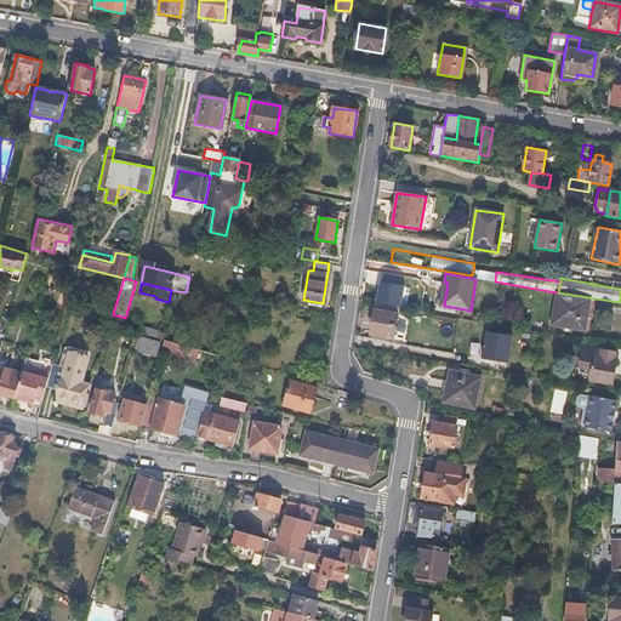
[(588,297),(558,292),(557,292),(551,324),(585,330),(587,319),(585,319),(588,297)]
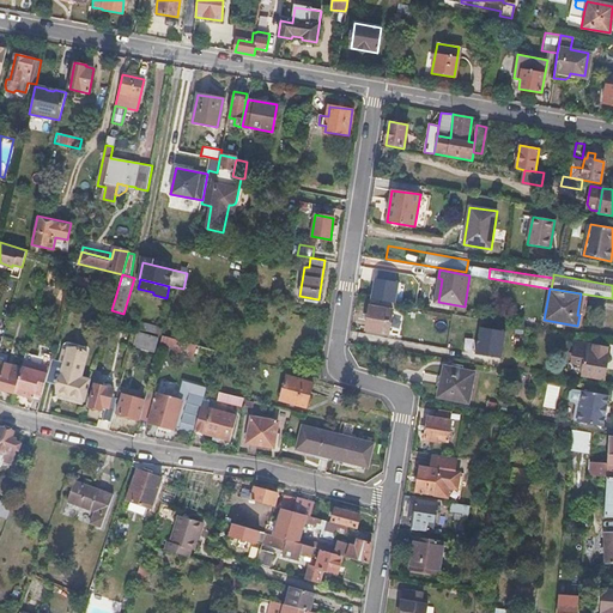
[(371,307),(366,331),(389,334),(393,311),(371,307)]
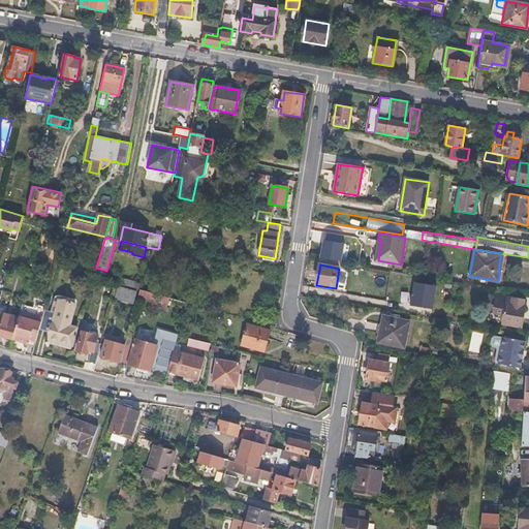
[(415,274),(400,271),(399,279),(413,281),(415,274)]
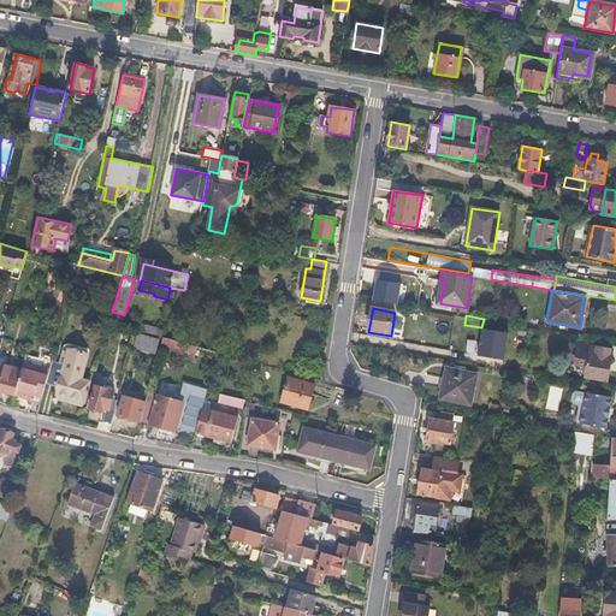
[(136,331),(164,338),(165,331),(138,324),(136,331)]
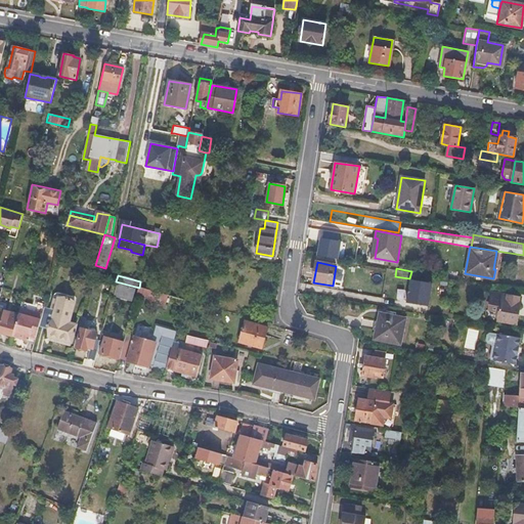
[(135,290),(118,285),(116,295),(133,300),(135,290)]
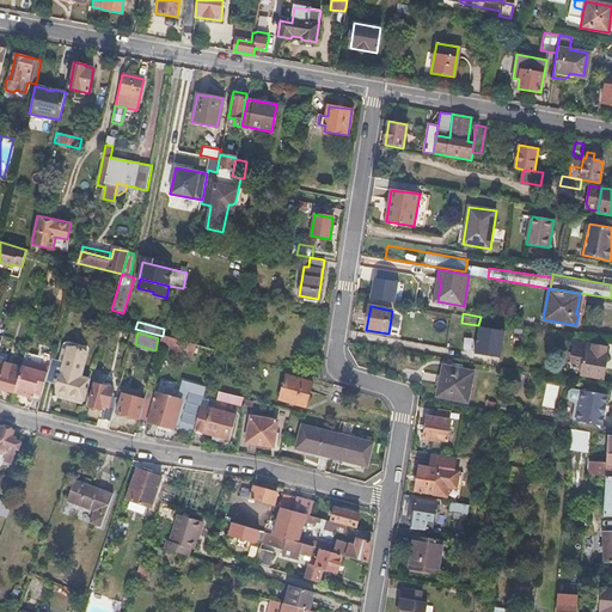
[(170,338),(163,336),(159,346),(167,348),(170,338)]
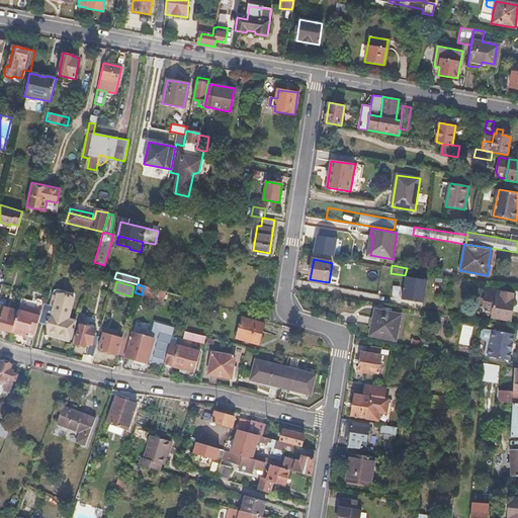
[(165,291),(144,286),(142,294),(163,300),(165,291)]
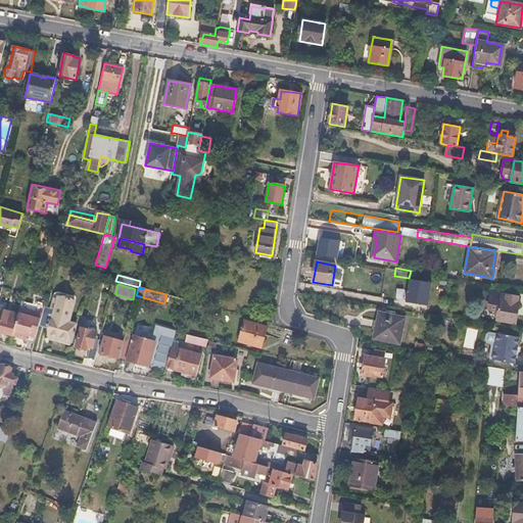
[(498,311),(497,320),(517,323),(521,296),(491,292),(489,310),(498,311)]
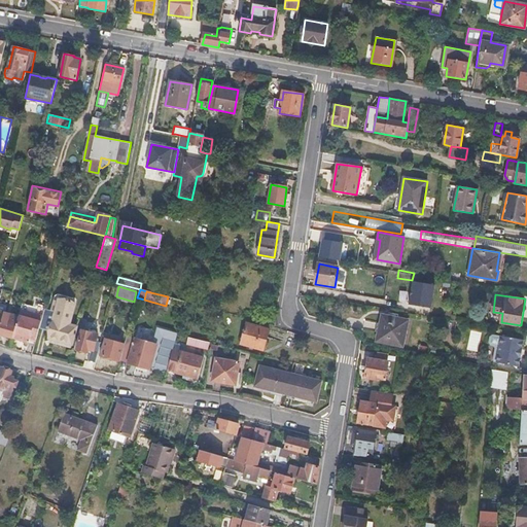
[(58,299),(54,313),(49,331),(54,332),(51,340),(72,345),(76,327),(68,324),(73,304),(58,299)]
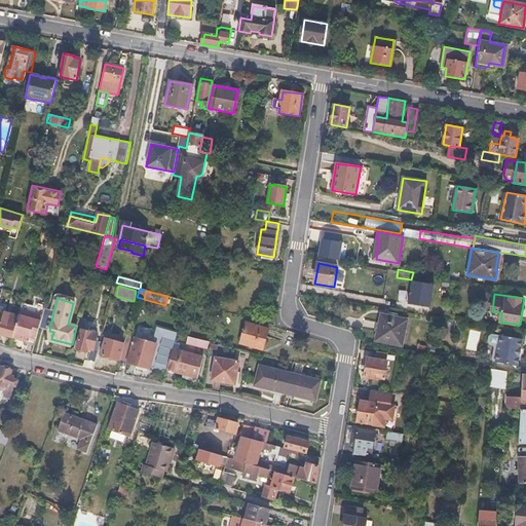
[(19,315),(12,337),(29,341),(30,337),(36,339),(39,328),(44,310),(45,306),(36,303),(35,307),(22,303),(19,315)]
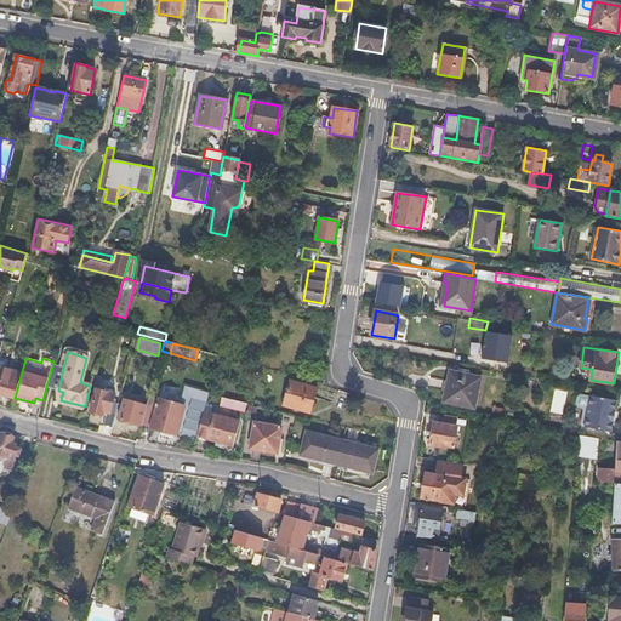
[(95,394),(96,388),(98,389),(102,376),(106,377),(108,366),(100,364),(91,393),(95,394)]
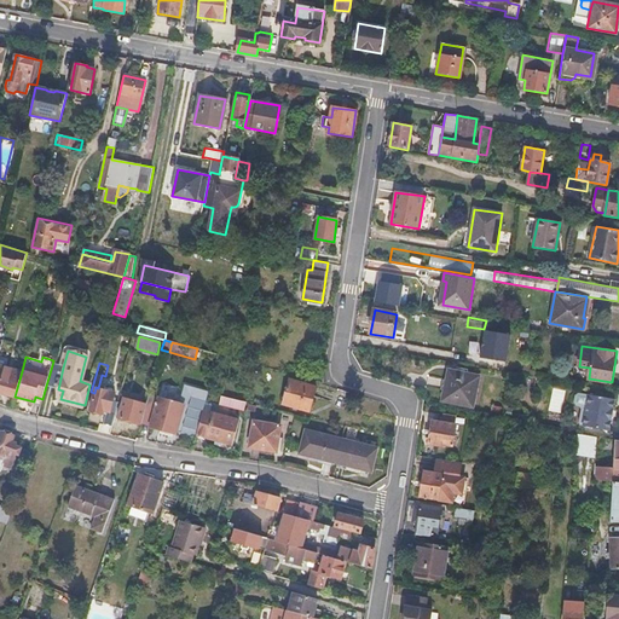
[(0,392),(15,397),(22,371),(0,364),(0,381),(1,382),(0,385),(0,392)]
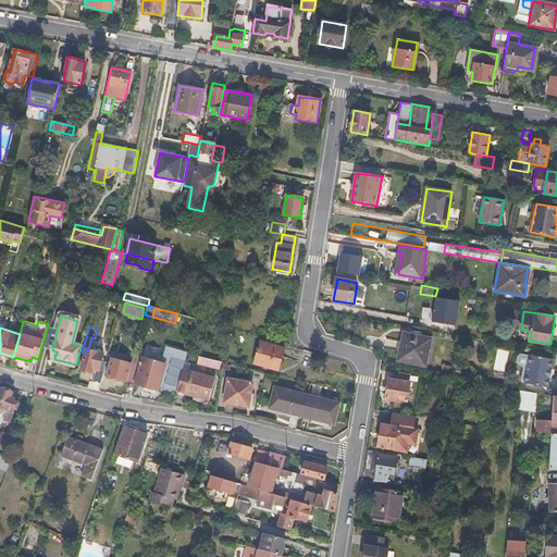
[(41,347),(52,350),(57,331),(47,329),(41,347)]
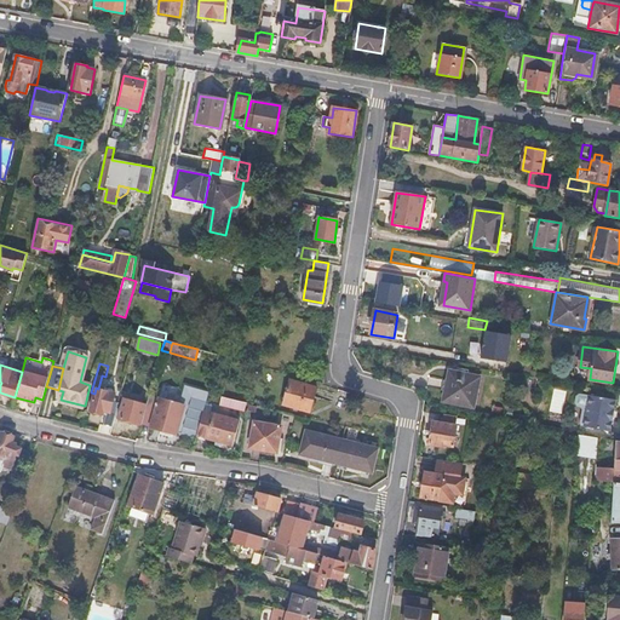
[(448,369),(443,401),(474,406),(478,375),(448,369)]
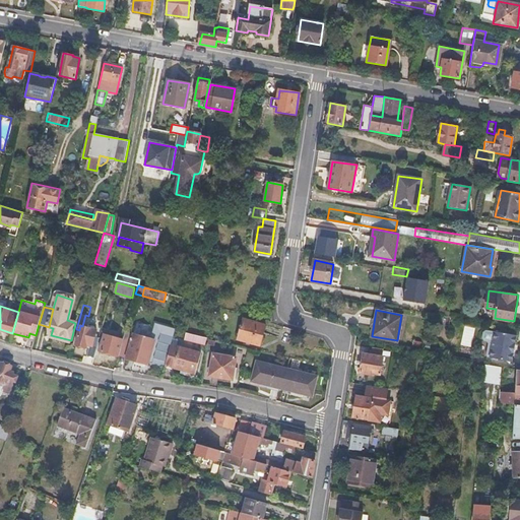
[(119,331),(125,333),(130,316),(124,315),(119,331)]
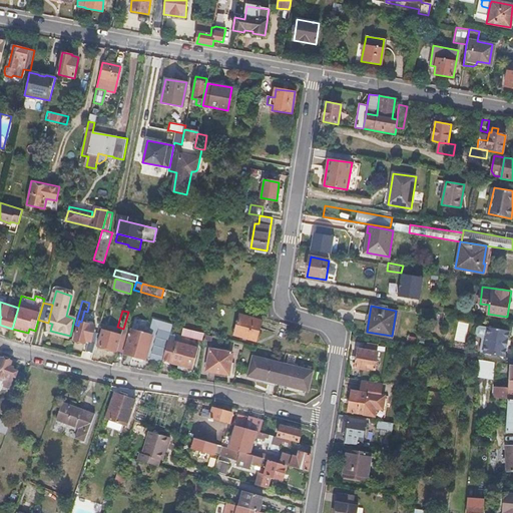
[(240,315),(234,335),(258,341),(264,321),(240,315)]
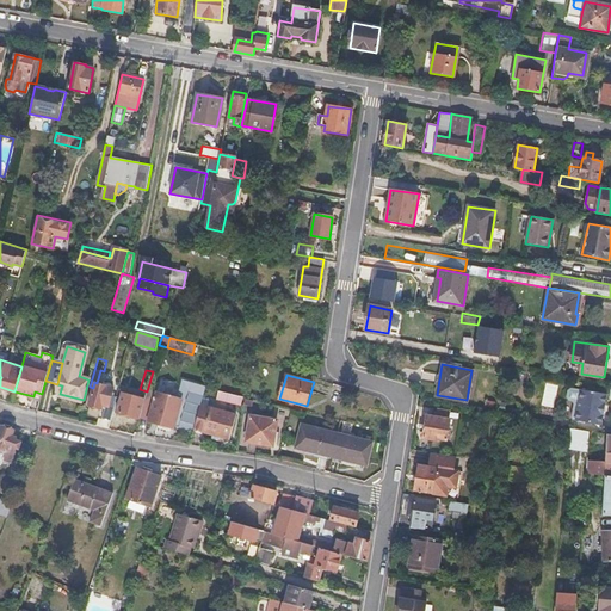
[(97,383),(94,382),(93,388),(88,405),(100,408),(102,403),(105,405),(102,418),(110,420),(117,397),(111,395),(113,387),(97,383)]
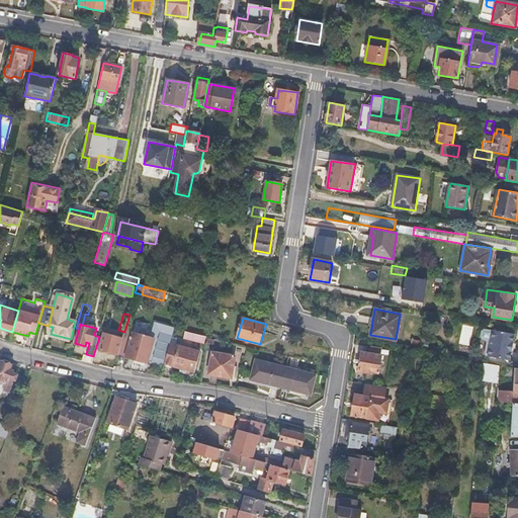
[(132,333),(125,357),(147,362),(148,360),(164,364),(170,343),(174,328),(155,324),(151,338),(132,333)]
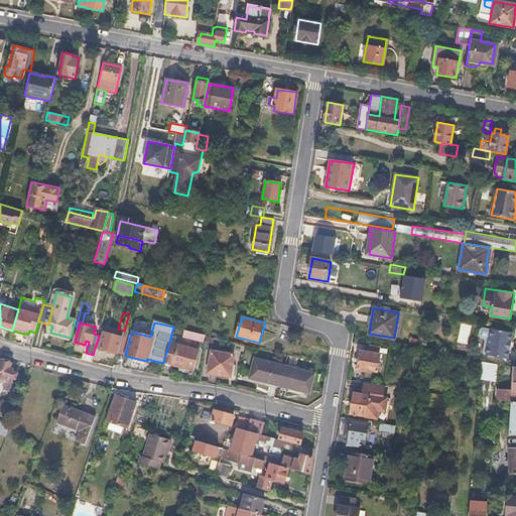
[(490,328),(487,354),(509,358),(510,349),(508,349),(509,341),(512,342),(513,332),(490,328)]
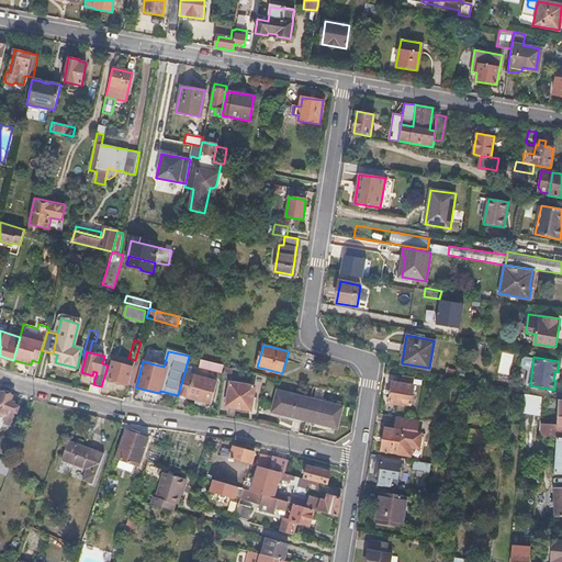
[(143,361),(135,360),(128,385),(136,388),(143,361)]
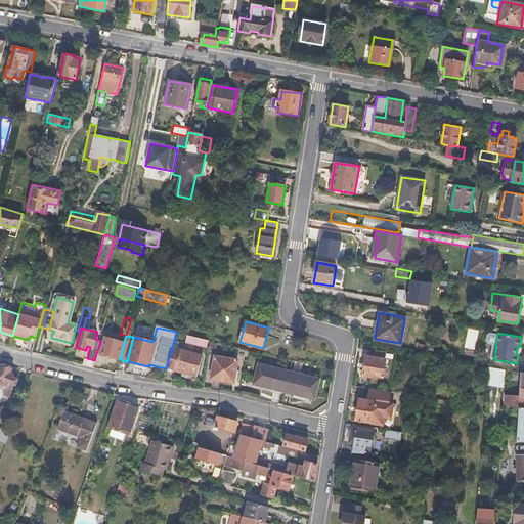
[(199,338),(188,336),(186,342),(197,345),(199,338)]
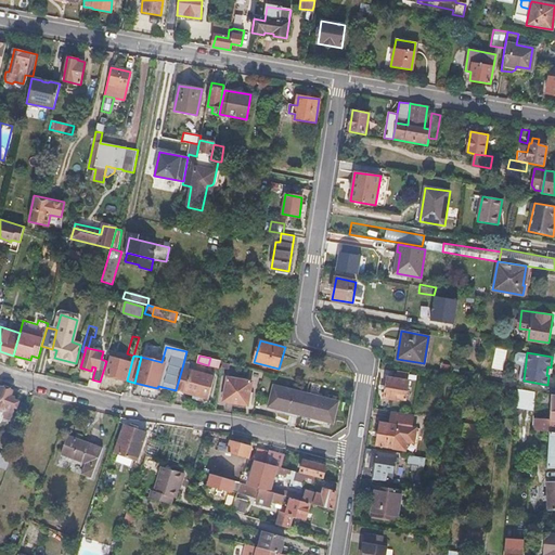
[(105,374),(125,379),(129,363),(110,358),(105,374)]
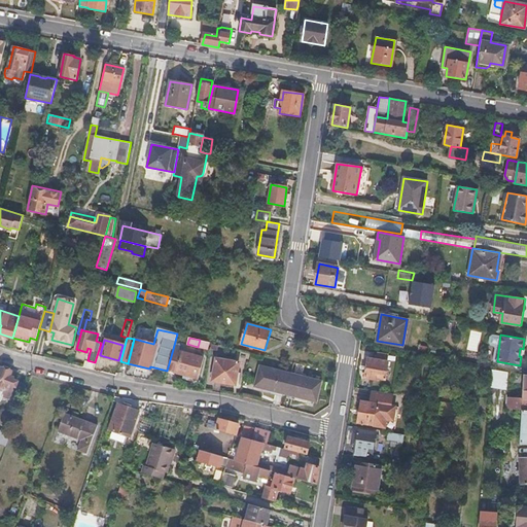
[(173,349),(167,371),(198,379),(203,358),(173,349)]
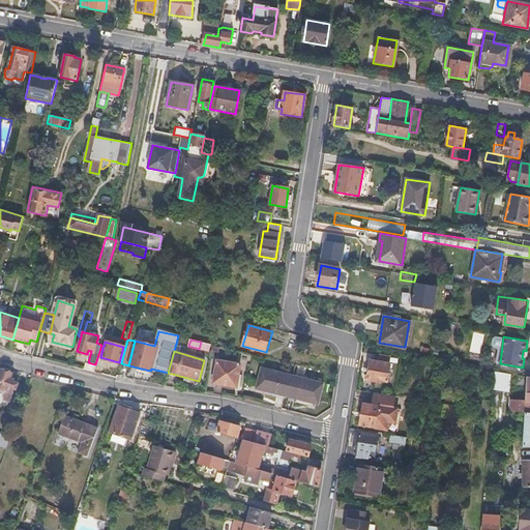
[(371,360),(366,380),(379,382),(379,381),(387,382),(391,363),(384,362),(385,356),(373,354),(372,360),(371,360)]
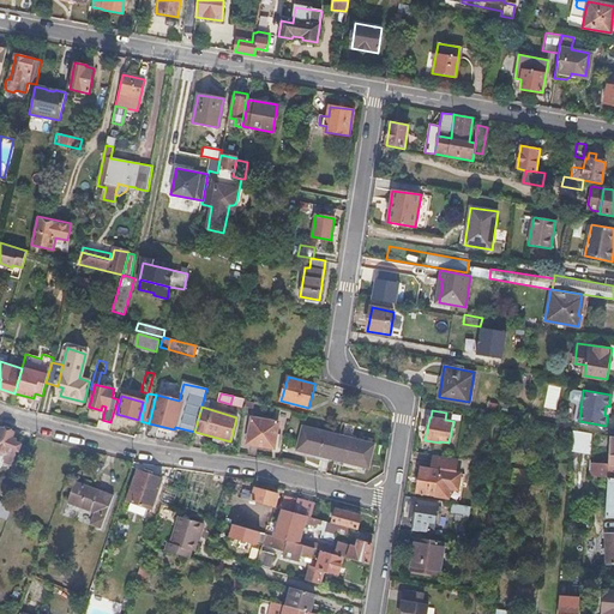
[(251,419),(247,445),(274,449),(278,423),(251,419)]
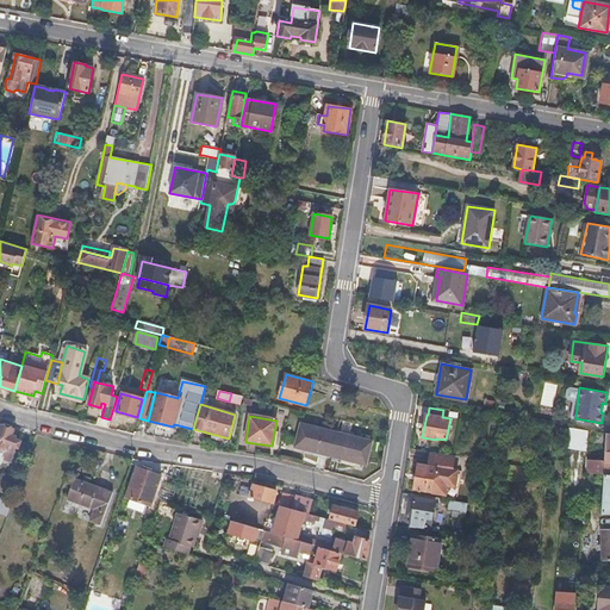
[(120,433),(135,436),(137,427),(122,423),(119,433),(120,433)]
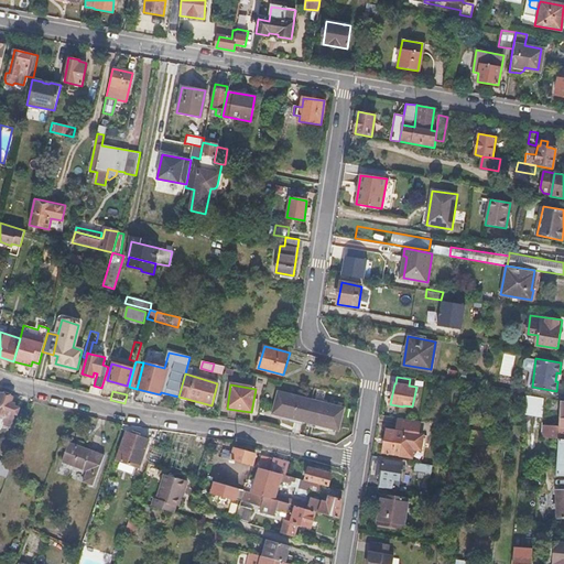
[(306,422),(311,399),(278,391),(272,413),(306,422)]
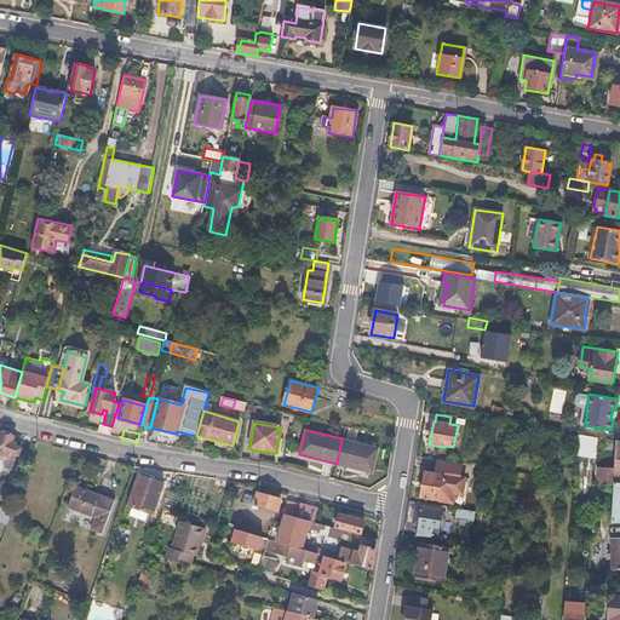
[(580,434),(562,431),(562,442),(579,443),(580,434)]
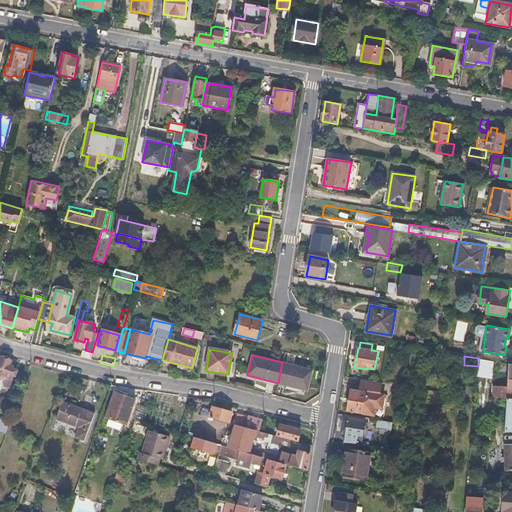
[(1,357),(0,360),(0,378),(5,380),(3,385),(10,387),(13,378),(17,379),(19,371),(14,369),(15,367),(12,366),(13,361),(1,357)]
